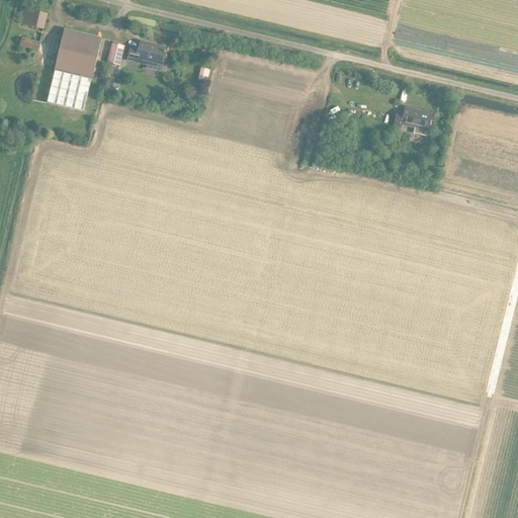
[(22,24),(42,29),(47,14),(33,11),(32,14),(25,12),(26,10),(21,8),(19,16),(20,16),(24,17),(22,24)]
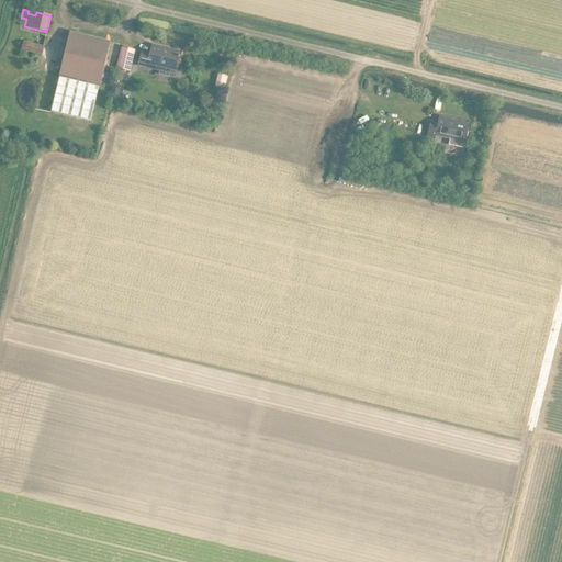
[(58,75),(59,76),(99,86),(110,42),(69,32),(58,75)]
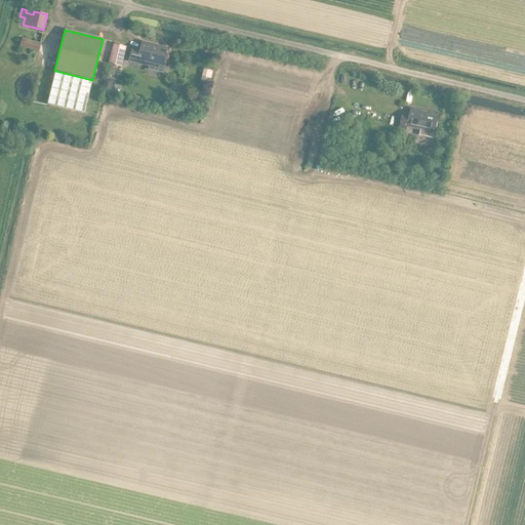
[(34,42),(22,39),(21,46),(38,50),(40,43),(34,42)]
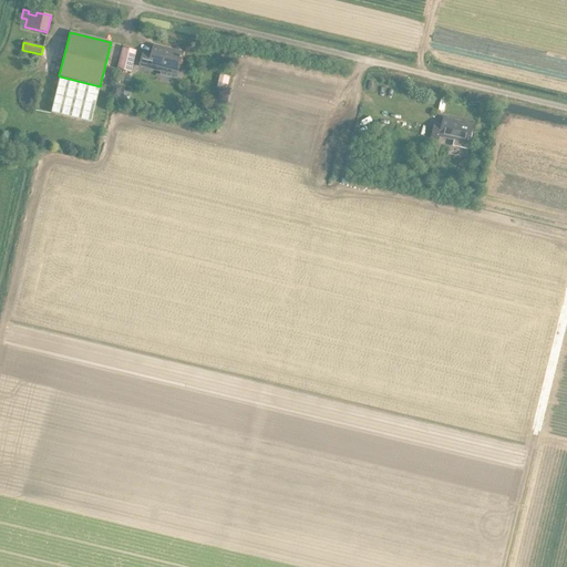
[(147,68),(148,64),(177,72),(183,52),(153,45),(151,54),(143,52),(138,65),(147,68)]
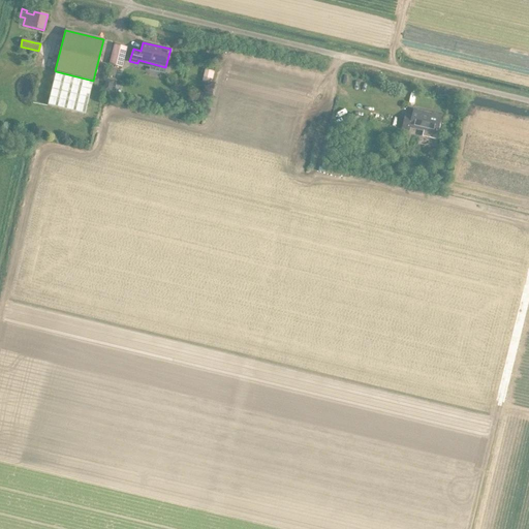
[(121,67),(126,48),(114,44),(110,64),(121,67)]
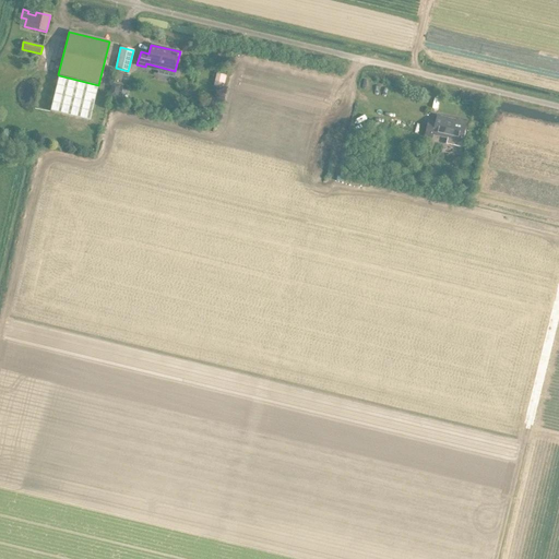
[(59,78),(51,110),(88,120),(97,86),(59,78)]
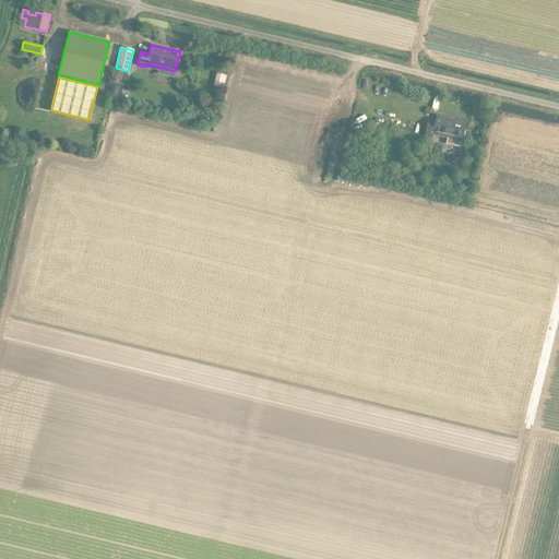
[(117,97),(119,87),(117,85),(111,83),(109,95),(117,97)]
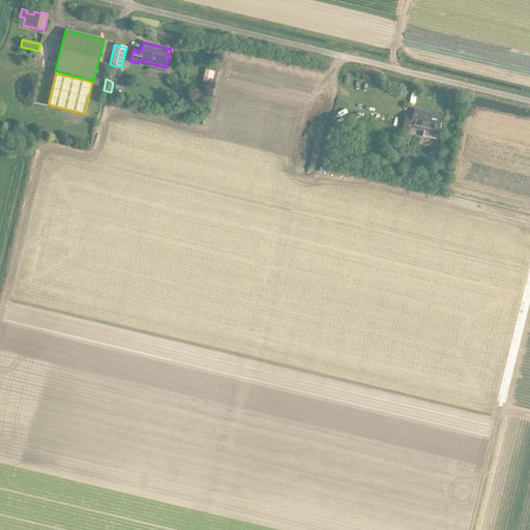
[(437,134),(442,116),(414,110),(412,116),(406,114),(403,128),(409,130),(410,127),(424,130),(423,136),(436,139),(437,134)]
